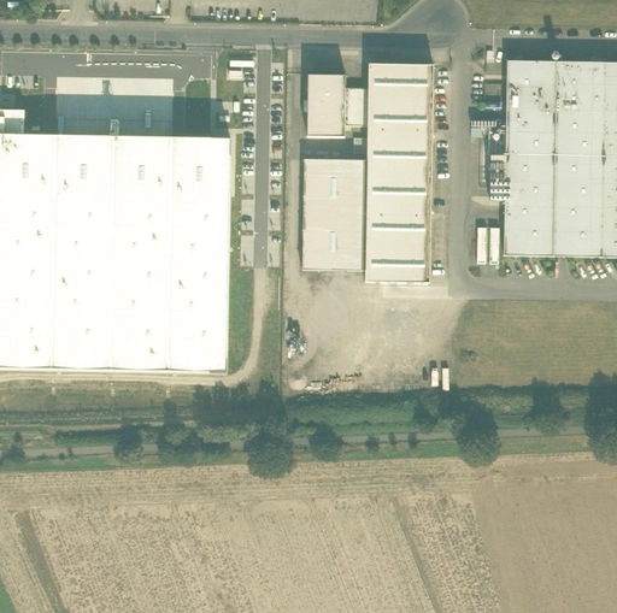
[(42,48),(42,62),(57,62),(57,48),(42,48)]
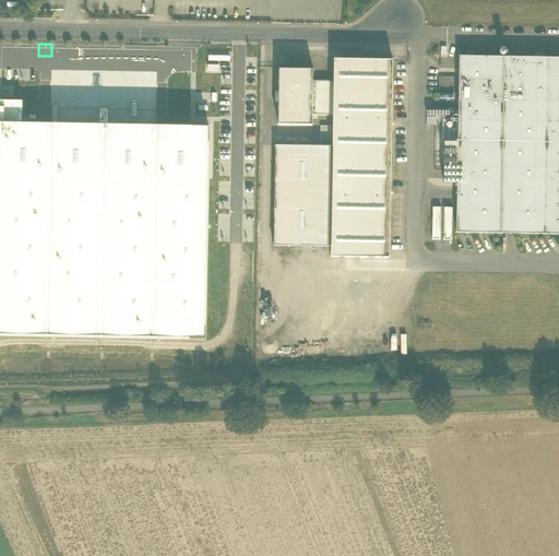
[(558,55),(460,54),(458,140),(458,180),(456,231),(558,232),(558,55)]
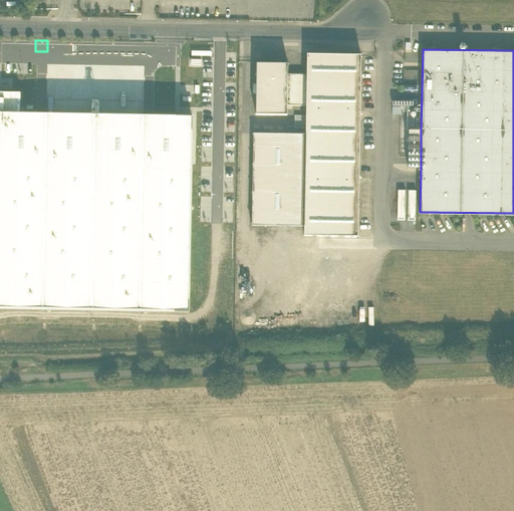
[(307,52),(307,72),(306,103),(306,113),(306,125),(306,133),(304,224),(304,234),(357,235),(361,53),(307,52)]
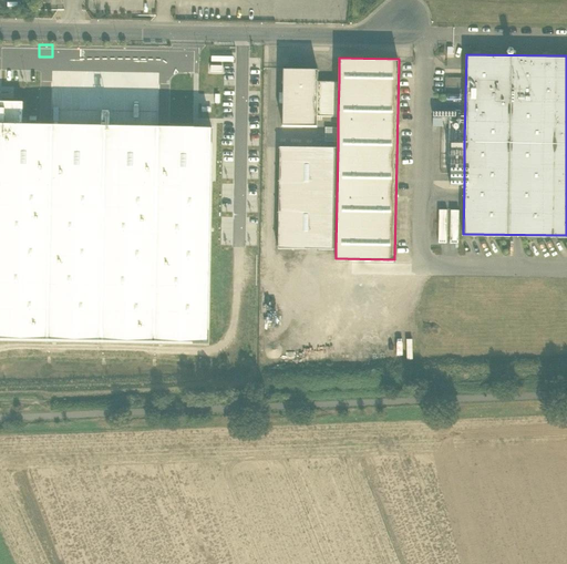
[(317,125),(317,114),(317,79),(318,69),(284,68),(282,124),(317,125)]
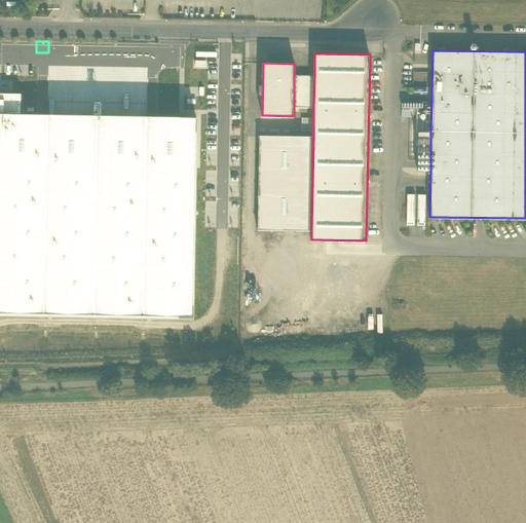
[(294,106),(313,106),(314,74),(294,73),(294,106)]
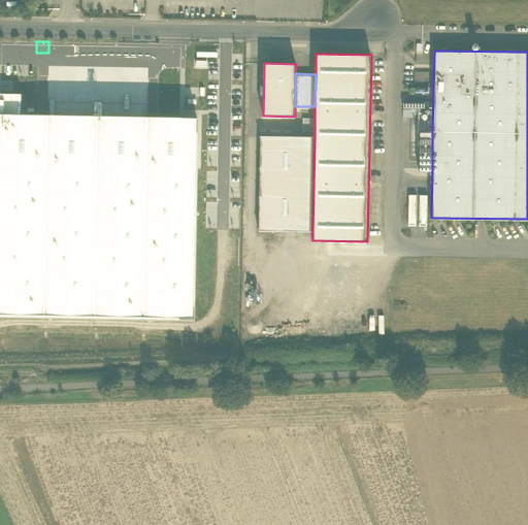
[(0,113),(21,115),(22,93),(0,92),(0,113)]
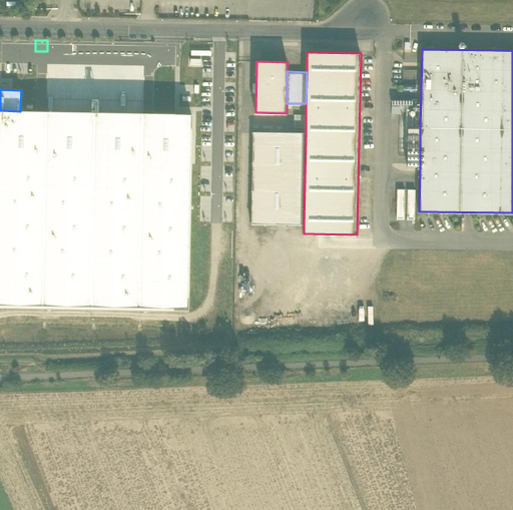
[(20,111),(0,110),(0,305),(188,309),(191,114),(20,111)]
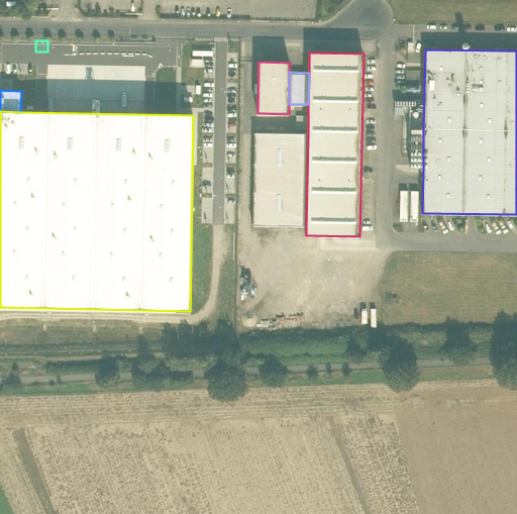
[(296,126),(308,126),(308,114),(297,113),(296,126)]
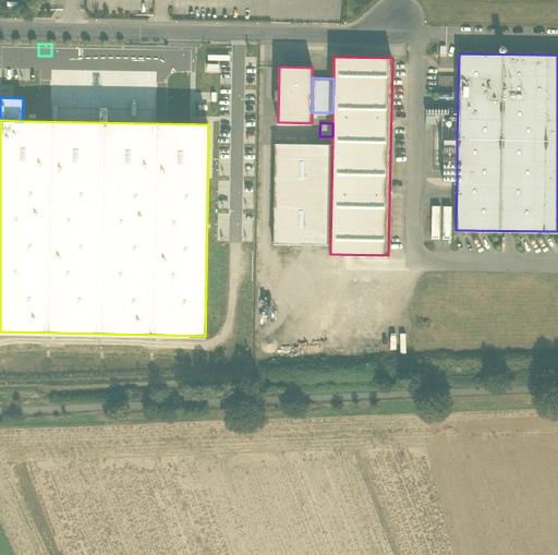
[(443,180),(457,180),(457,140),(444,140),(443,180)]
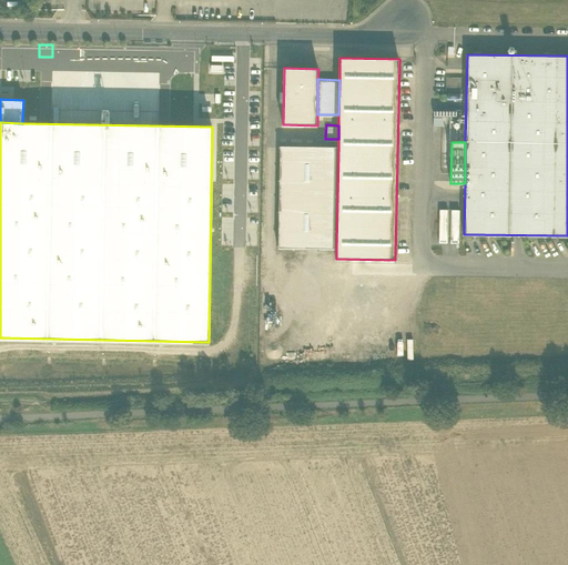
[(338,147),(281,145),(279,246),(336,248),(338,147)]
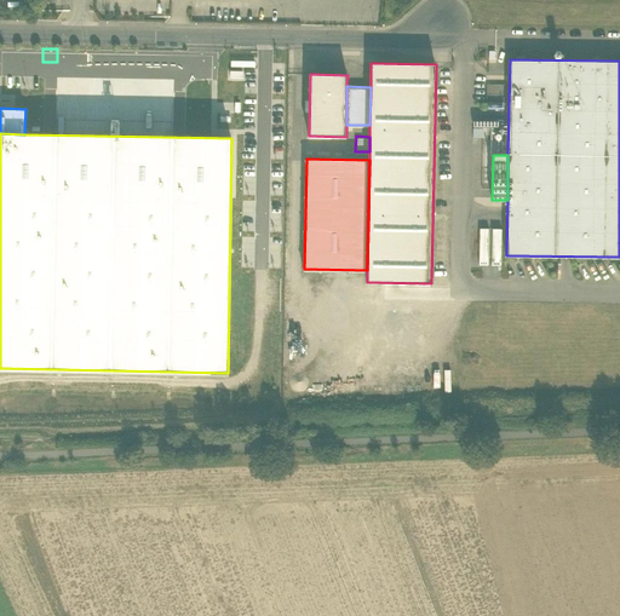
[(501,262),(503,226),(480,225),(480,262),(501,262)]
